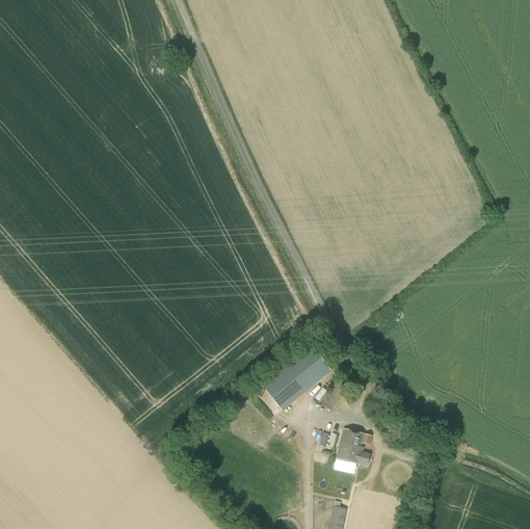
[(332,369),(312,344),(311,345),(263,385),(272,396),(276,401),(283,408),(332,369)]
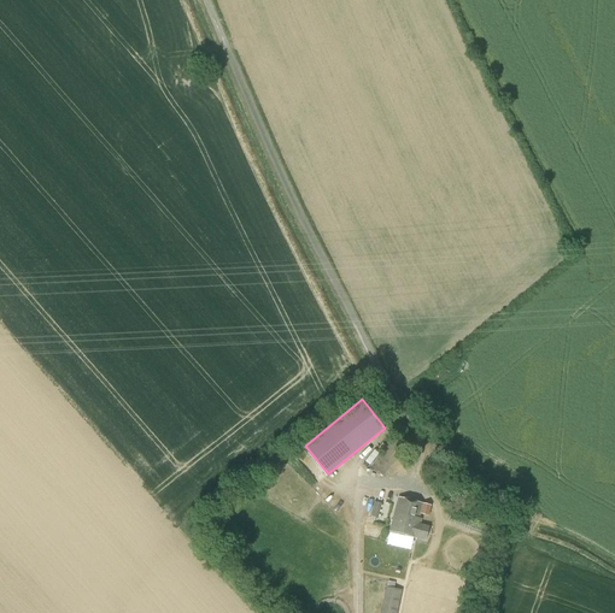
[(386,472),(406,447),(394,437),(374,463),(386,472)]
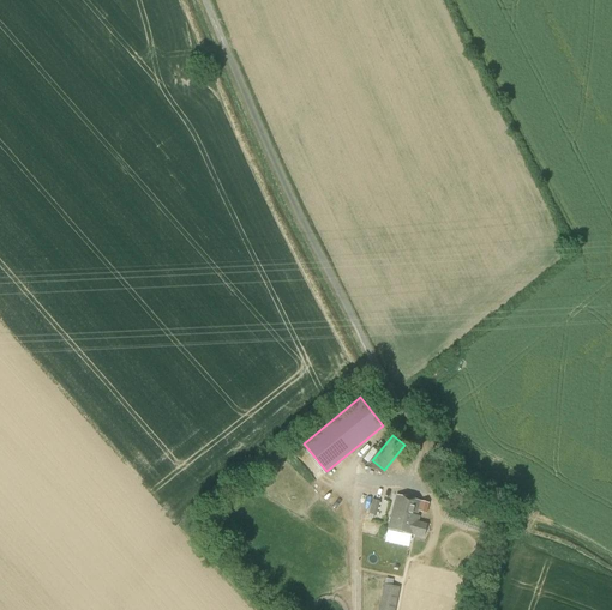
[(429,509),(431,501),(399,493),(390,525),(425,535),(429,520),(420,518),(421,513),(419,512),(420,508),(429,509)]
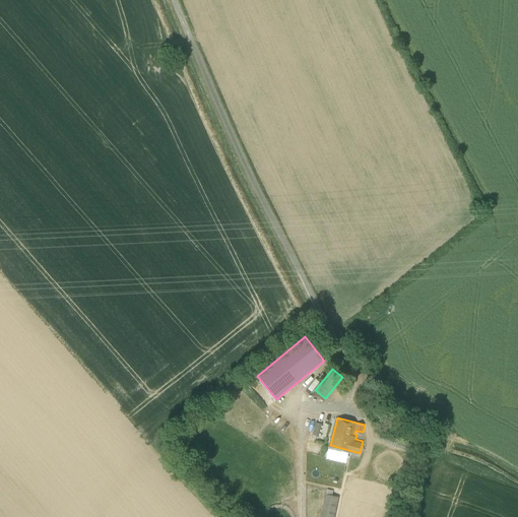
[(317,421),(313,433),(320,435),(323,423),(317,421)]
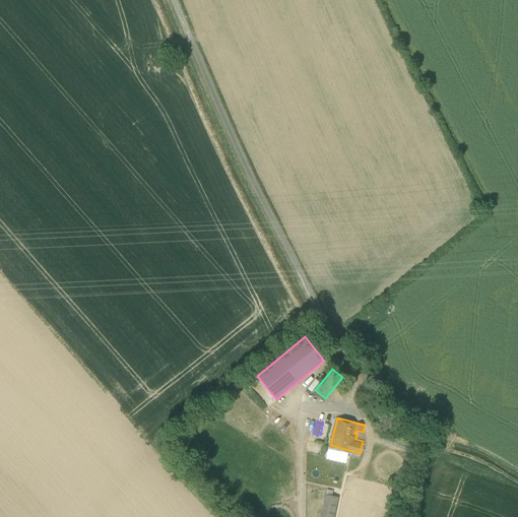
[(335,516),(340,495),(327,493),(321,516),(335,516)]
